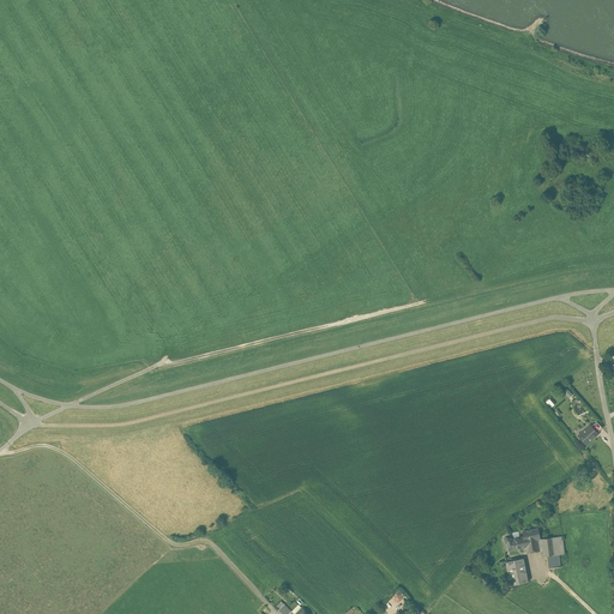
[(602,428),(596,422),(591,427),(596,433),(602,428)]
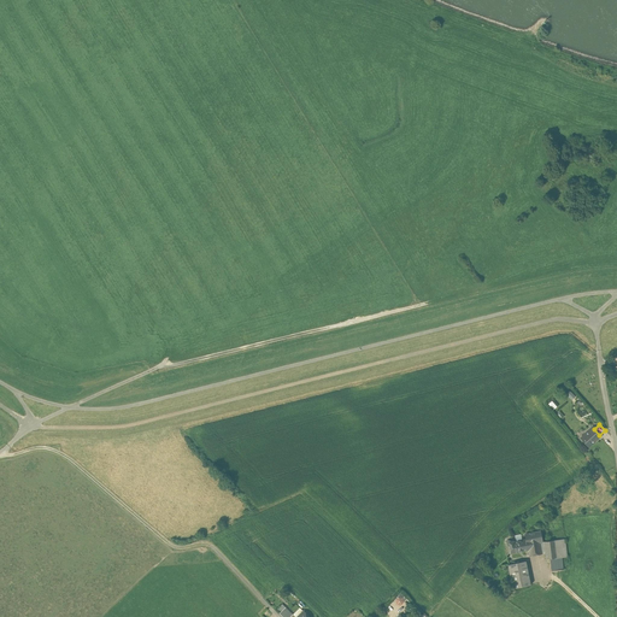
[(593,428),(581,439),(588,447),(600,436),(599,435),(594,429),(593,428)]
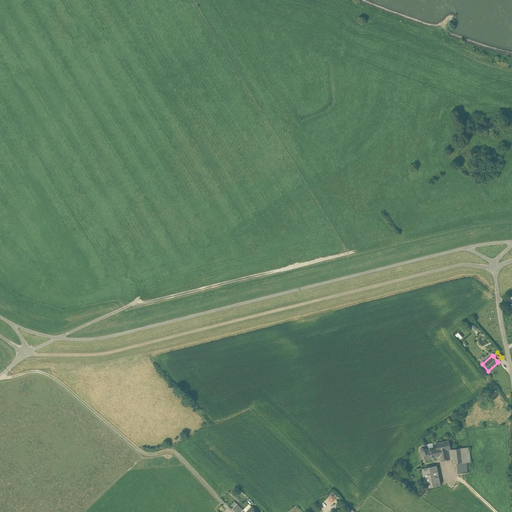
[(448,441),(435,444),(436,448),(433,448),(428,449),(422,450),(424,459),(438,456),(439,461),(450,459),(449,451),(450,450),(448,441)]
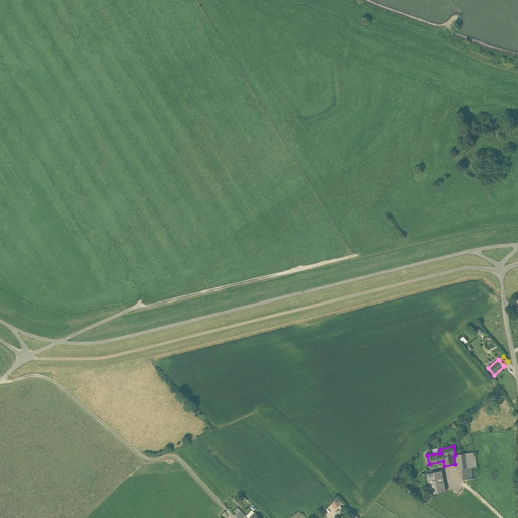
[(475,452),(465,453),(467,468),(471,468),(477,467),(475,452)]
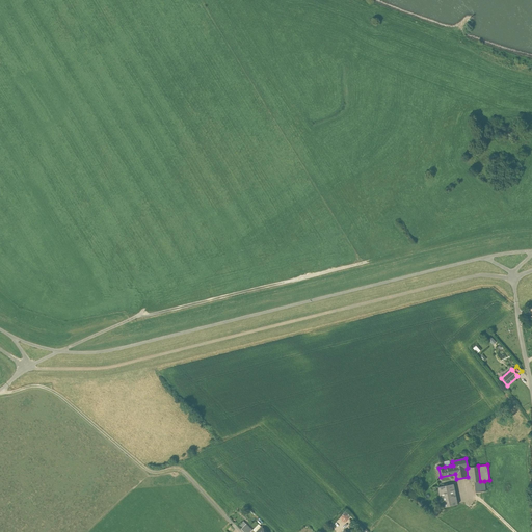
[(478,466),(469,467),(471,477),(471,482),(474,482),(480,481),(478,466)]
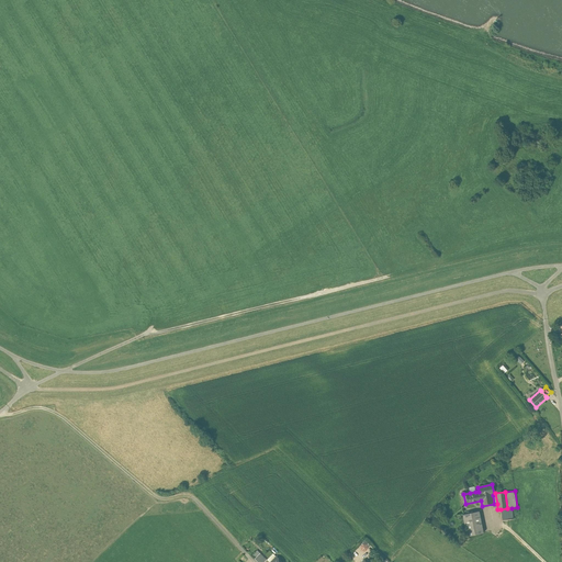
[(512,508),(507,508),(501,509),(503,520),(513,519),(512,508)]
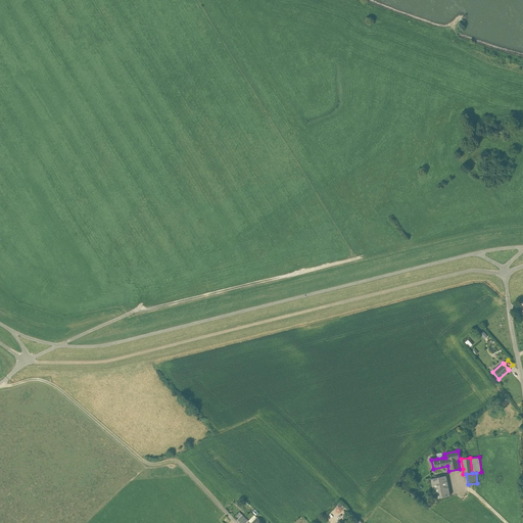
[(445,475),(430,478),(434,498),(449,495),(445,475)]
